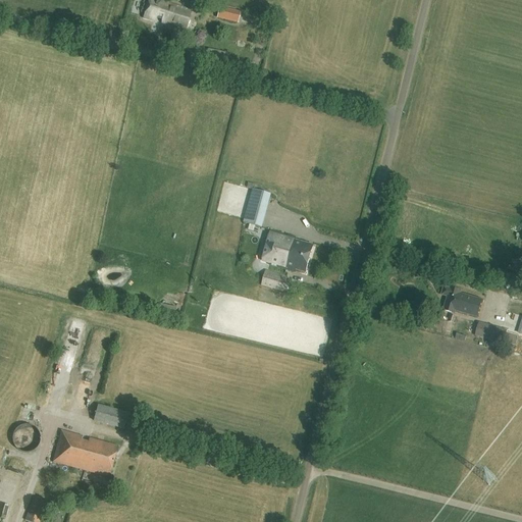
[(186,30),(192,11),(160,2),(160,0),(148,0),(144,17),(155,20),(156,18),(161,20),(162,22),(180,28),(181,28),(186,30)]
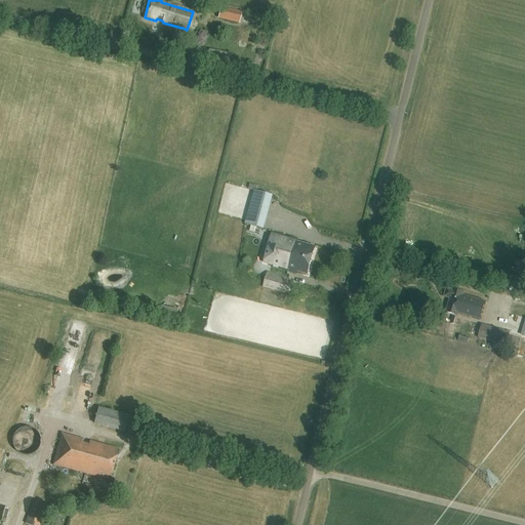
[(239,24),(242,12),(220,7),(218,18),(239,24)]
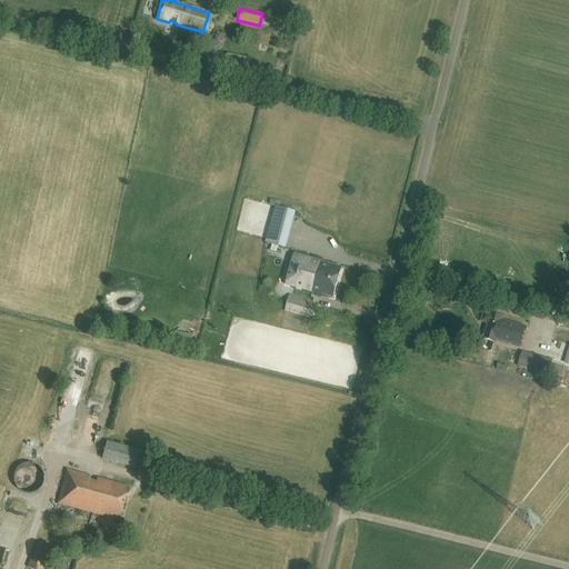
[(286,249),(297,211),(276,206),(265,243),(286,249)]
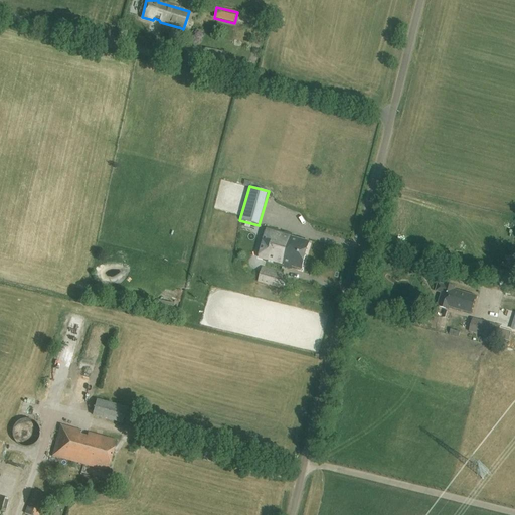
[(268,228),(260,260),(260,261),(291,269),(292,267),(302,270),(309,242),(291,237),(292,235),(268,228)]
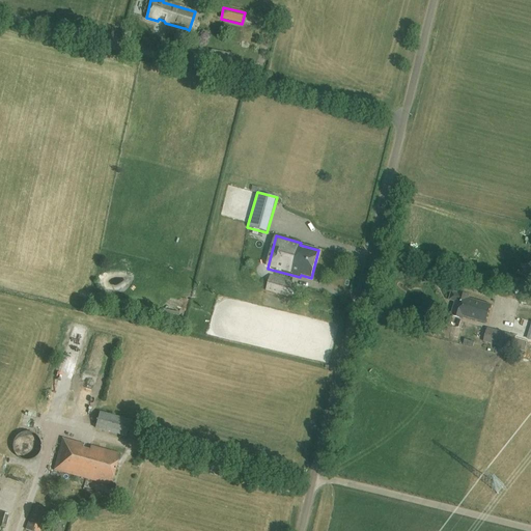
[(288,297),(289,295),(292,282),(271,276),(267,290),(288,297)]
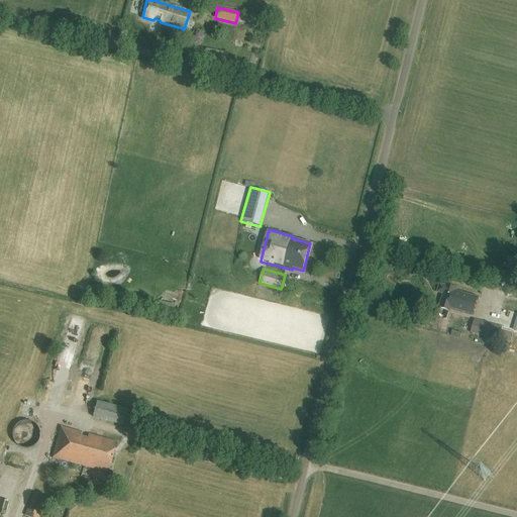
[(456,289),(446,285),(445,286),(440,284),(437,293),(443,295),(439,308),(450,311),(452,304),(474,309),(478,296),(459,290),(459,291),(455,290),(456,289)]
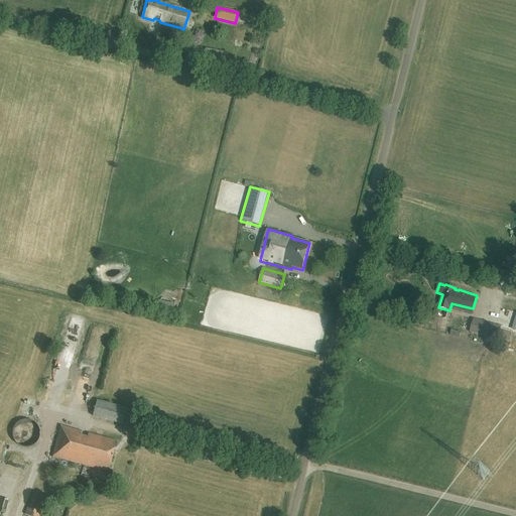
[(158,300),(155,311),(171,314),(174,304),(158,300)]
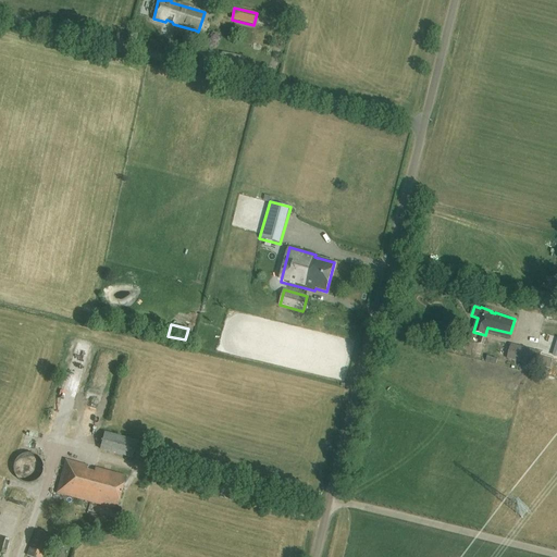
[(537,367),(542,353),(511,344),(507,359),(537,367)]
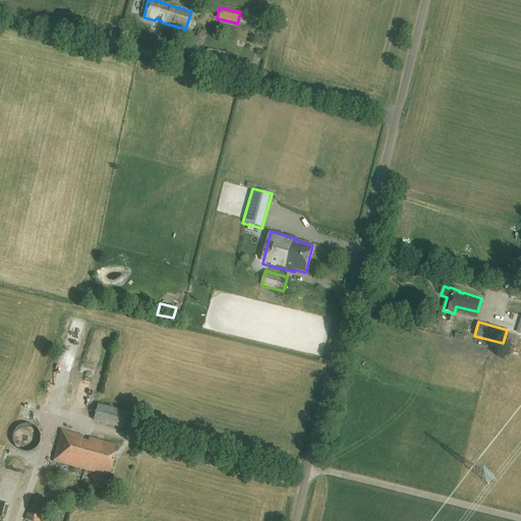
[(98,404),(94,420),(124,428),(128,413),(98,404)]
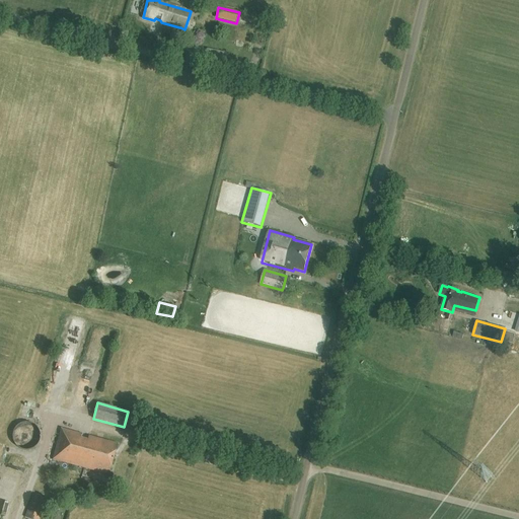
[(12,434),(12,436),(12,439),(13,441),(14,443),(15,445),(17,447),(19,448),(21,449),(23,450),(26,450),(28,450),(31,449),(33,448),(35,447),(36,445),(39,443),(40,441),(40,439),(41,436),(40,434),(40,432),(39,430),(36,428),(35,426),(33,424),(31,423),(28,423),(26,423),(23,423),(21,423),(19,424),(17,426),(15,428),(14,430),(13,432),(12,434)]
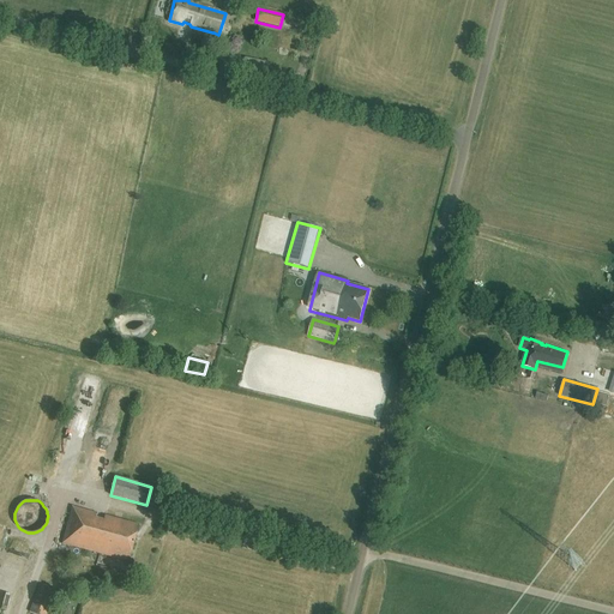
[(138,524),(104,516),(103,519),(95,517),(96,513),(73,507),(62,543),(128,561),(138,524)]
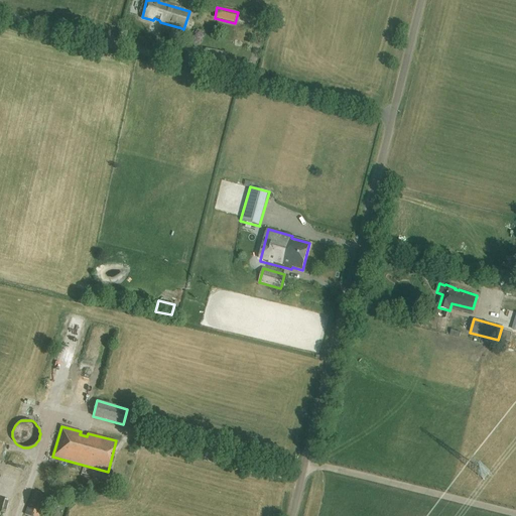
[(3,490),(20,489),(20,480),(3,481),(3,490)]
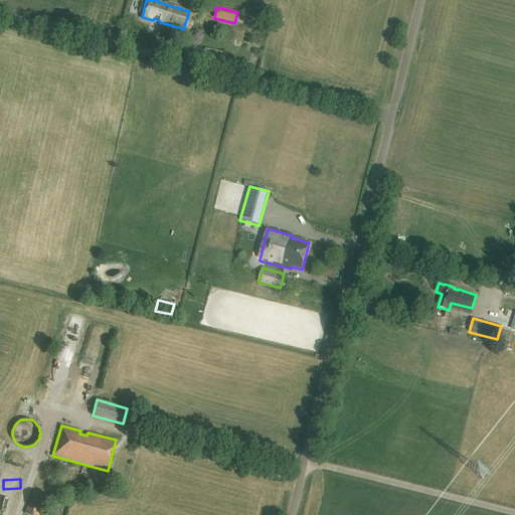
[(29,514),(39,514),(45,499),(48,500),(49,497),(33,491),(24,513),(29,514)]
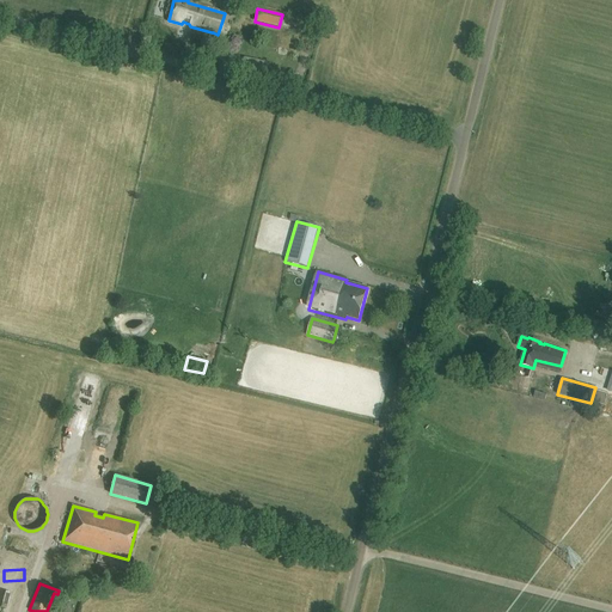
All buildings are outlined.
